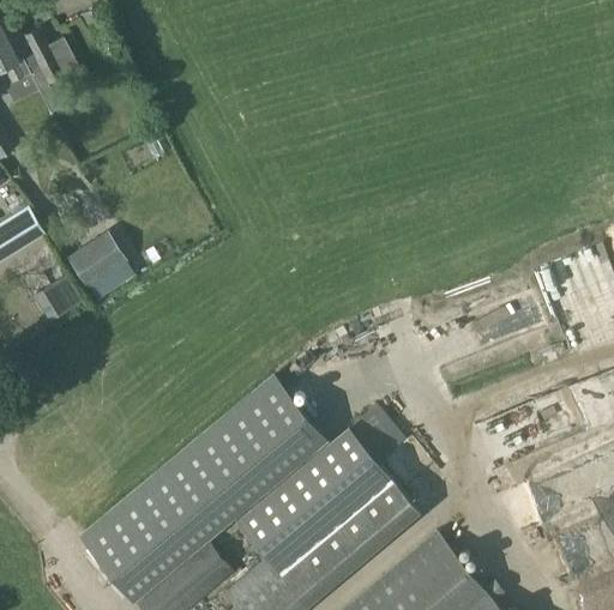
[(0,16),(0,42),(11,37),(38,90),(42,89),(40,85),(44,83),(46,84),(62,76),(62,74),(76,67),(62,40),(48,47),(38,29),(22,37),(22,38),(20,38),(11,19),(4,23),(0,16)]
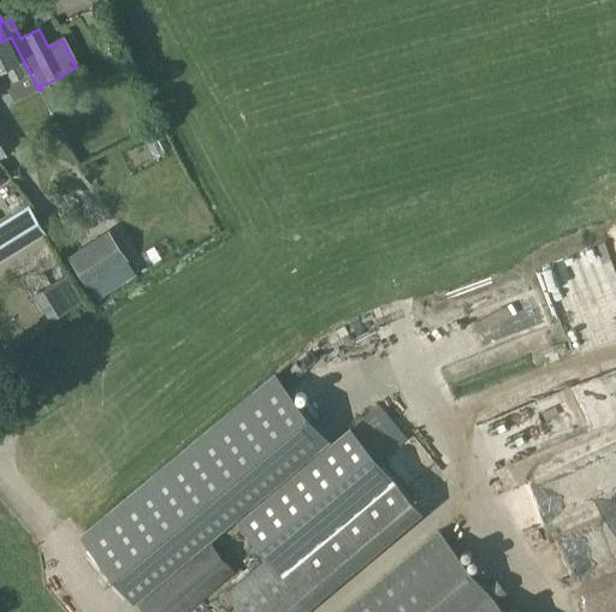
[(0,66),(0,67),(10,84),(30,73),(11,37),(0,42),(0,66)]
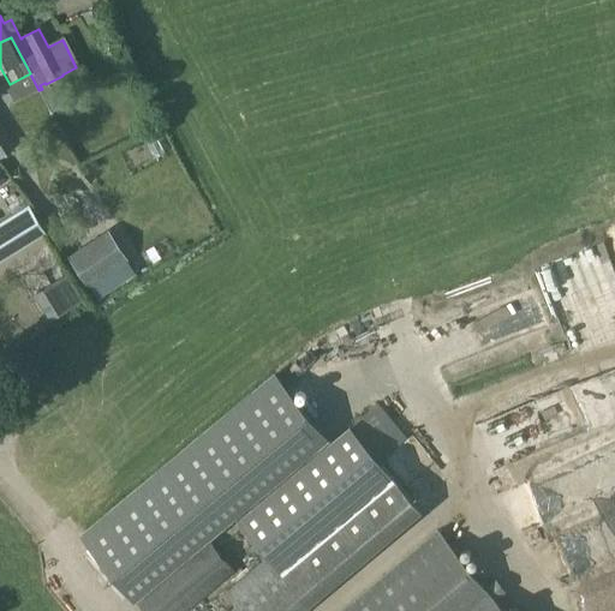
[(0,125),(0,157),(15,148),(0,125)]
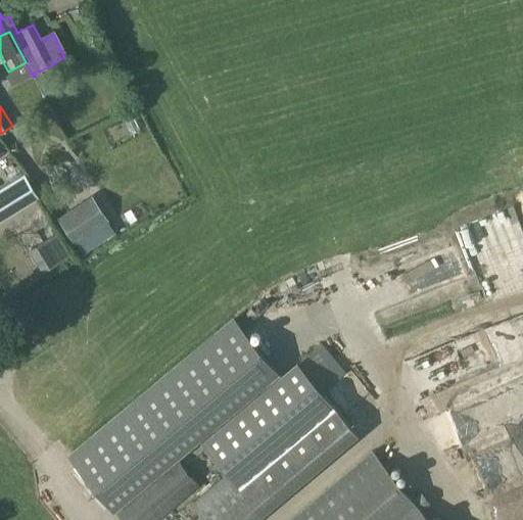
[(0,223),(28,206),(39,199),(24,175),(0,189),(0,223)]
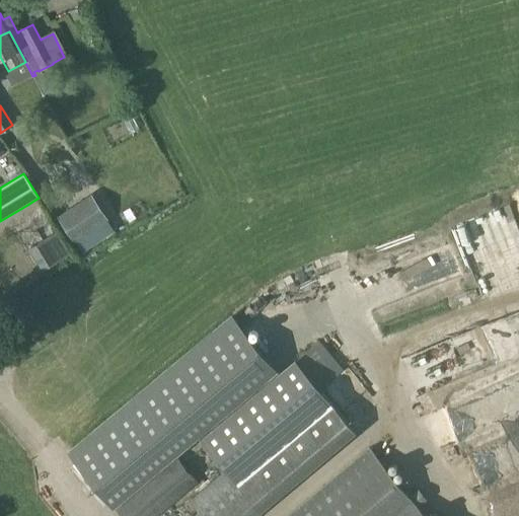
[(66,181),(69,191),(85,186),(82,176),(66,181)]
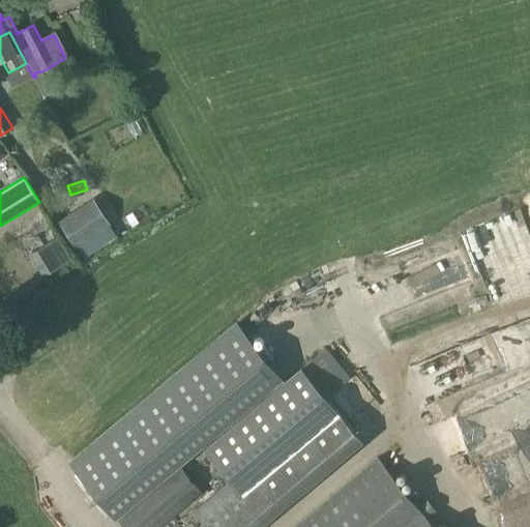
[(92,202),(59,225),(83,260),(118,237),(111,227),(110,227),(92,202)]
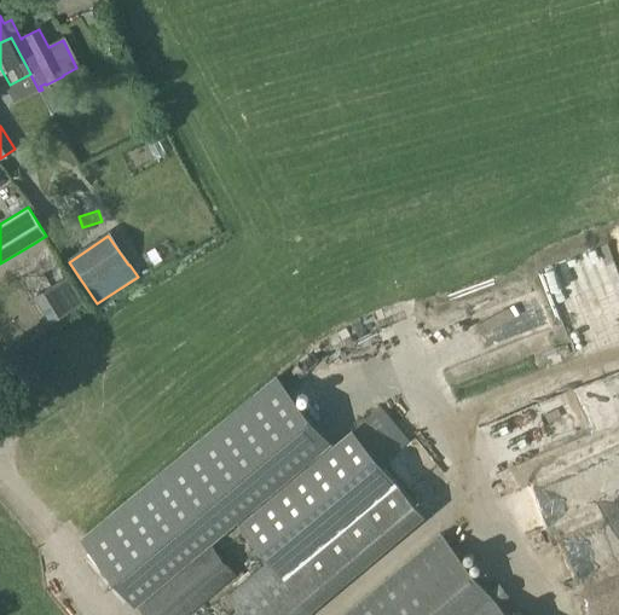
[(50,324),(68,313),(51,286),(33,297),(50,324)]
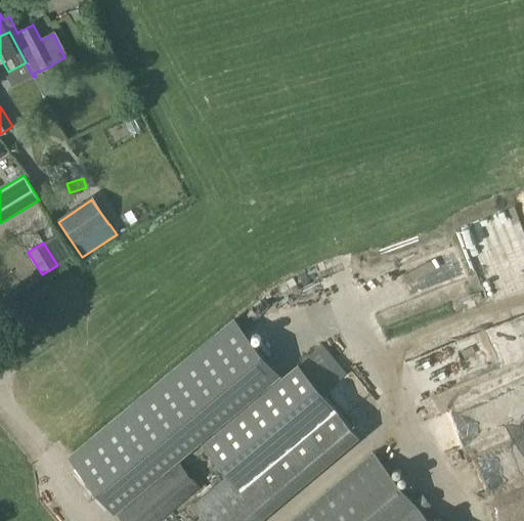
[(500,337),(486,341),(491,364),(523,356),(523,320),(498,327),(500,337)]
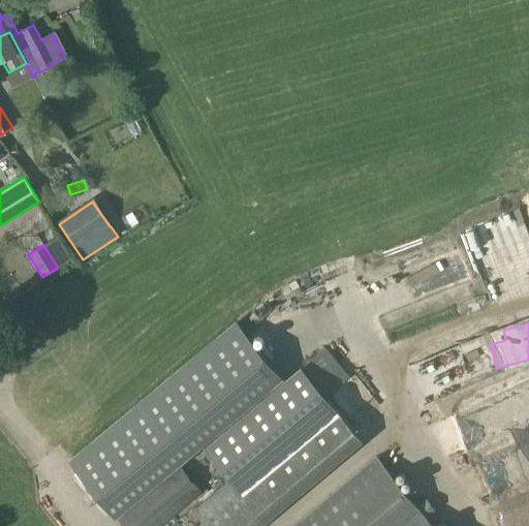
[(272,368),(237,327),(156,394),(71,464),(106,506),(272,368)]
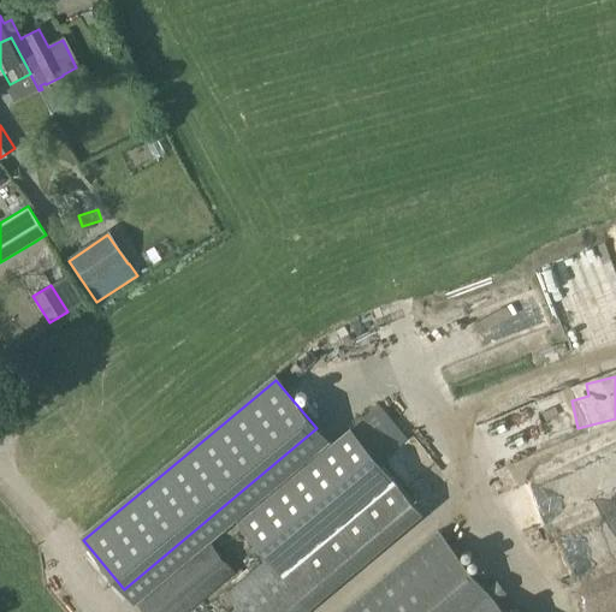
[(503,611),(438,533),(343,611),(503,611)]
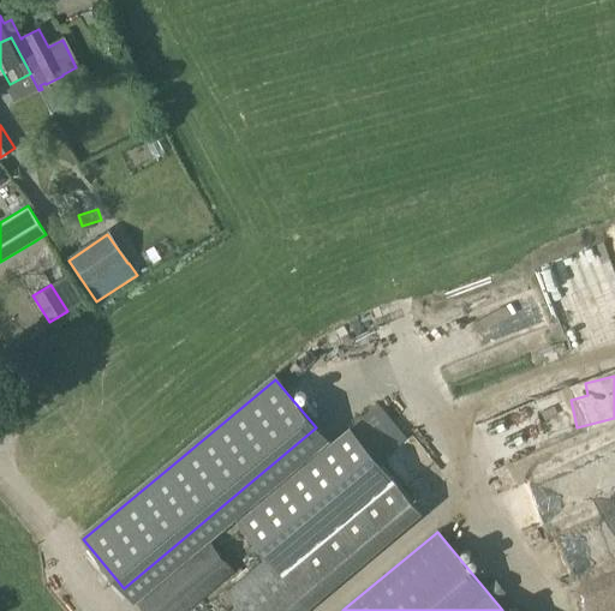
[(207,539),(133,600),(142,610),(189,610),(236,573),(207,539)]
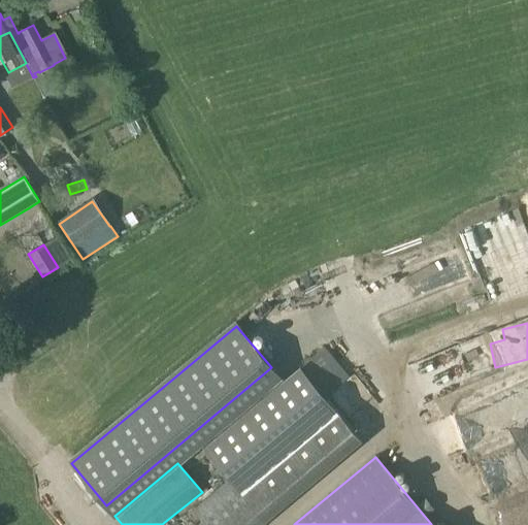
[(278,501),(249,465),(232,480),(262,515),(278,501)]
